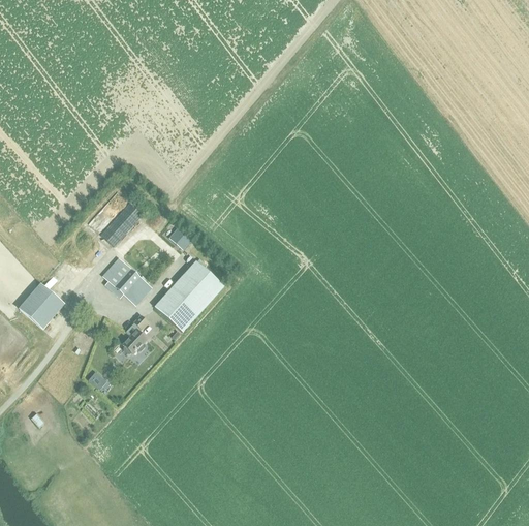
[(100,233),(114,245),(144,213),(130,200),(100,233)]
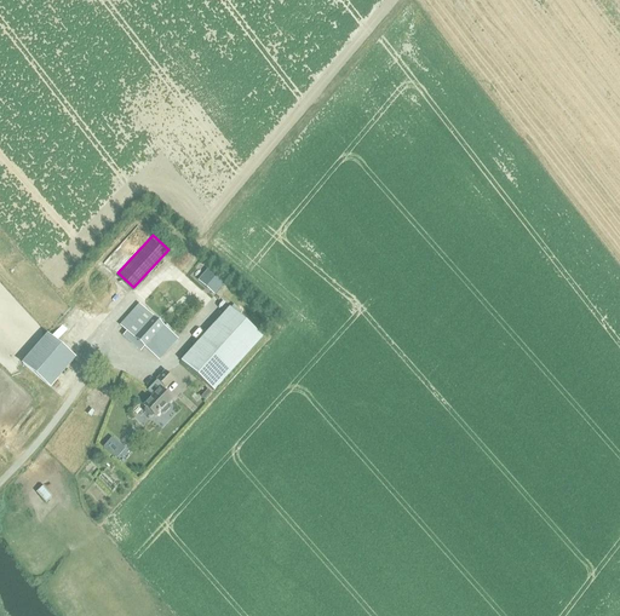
[(200,276),(197,278),(213,292),(223,281),(217,275),(207,268),(200,276)]
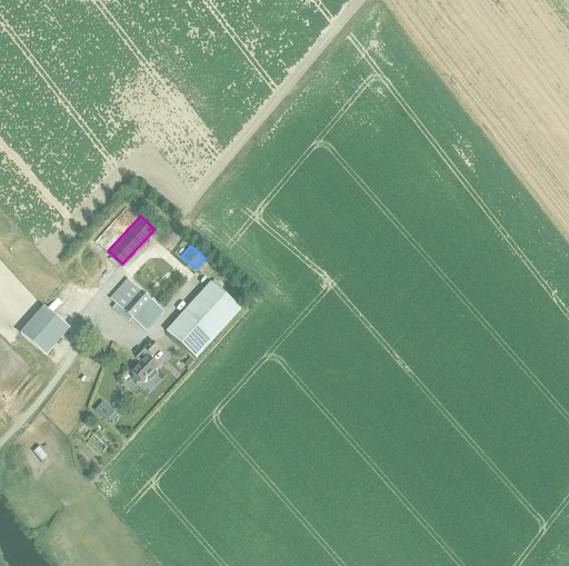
[(110,296),(146,328),(163,309),(127,277),(110,296)]
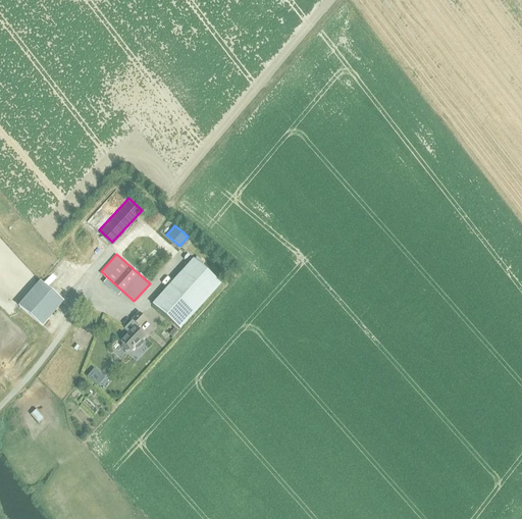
[(152,302),(179,327),(221,281),(194,257),(152,302)]
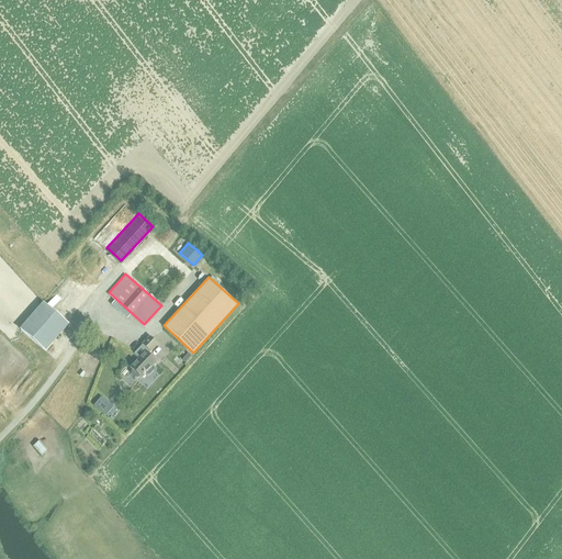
[(57,303),(64,293),(58,289),(51,299),(57,303)]
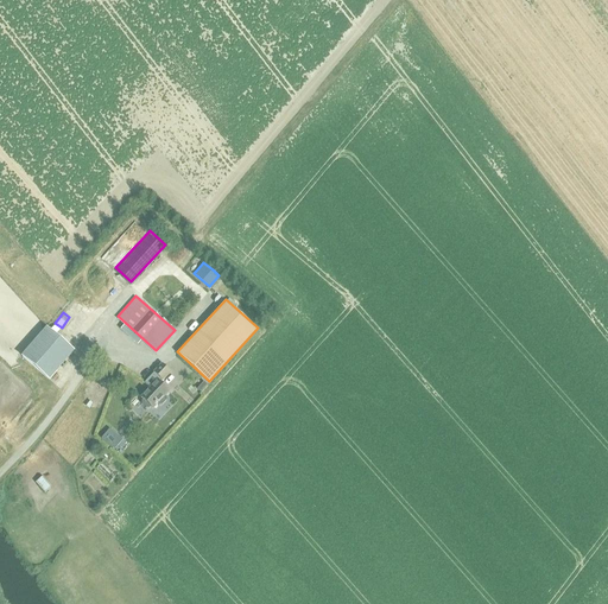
[(21,354),(49,377),(74,348),(46,324),(21,354)]
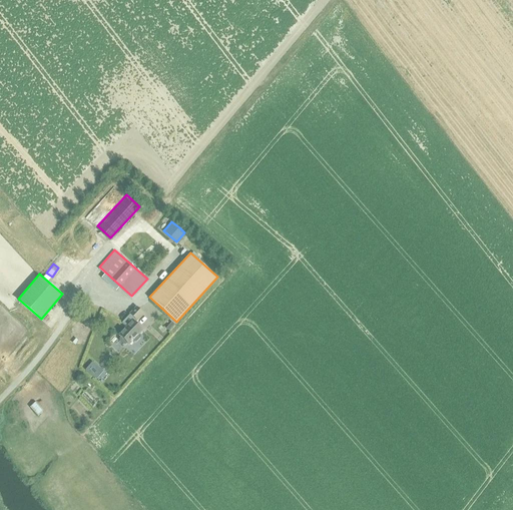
[(120,335),(119,337),(119,339),(123,343),(125,343),(127,341),(128,343),(142,329),(134,322),(143,313),(136,306),(130,313),(122,321),(126,326),(119,334),(120,335)]
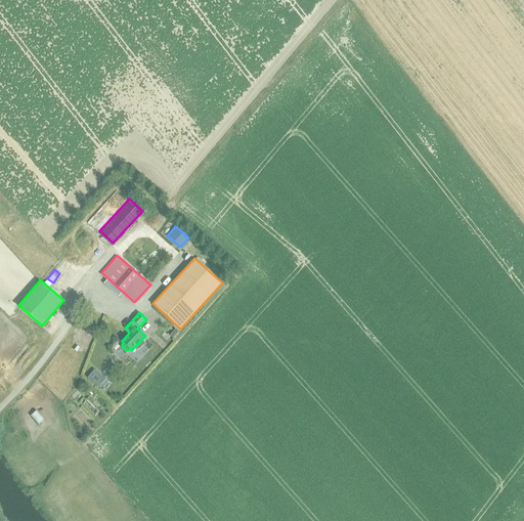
[(99,386),(105,378),(94,368),(87,377),(99,386)]
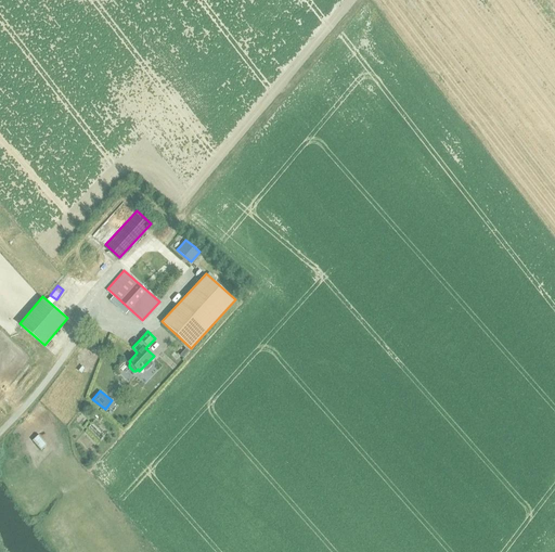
[(97,415),(90,422),(103,435),(110,428),(97,415)]
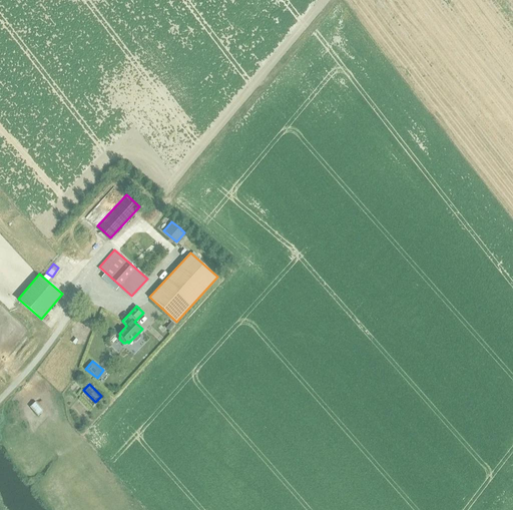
[(30,405),(38,413),(44,408),(36,399),(30,405)]
